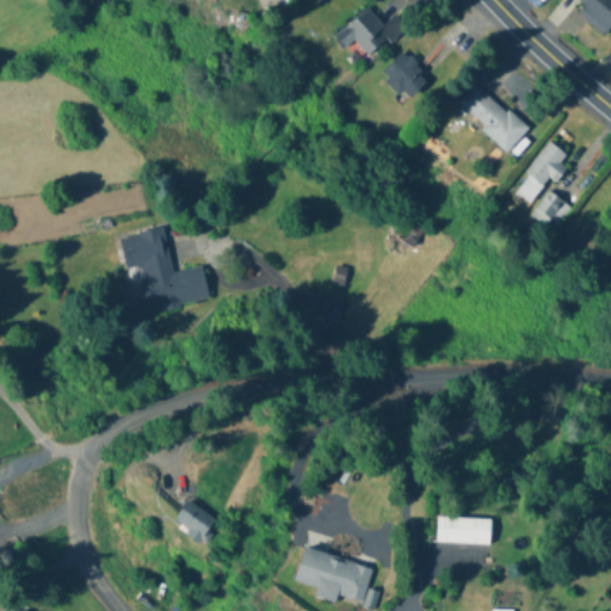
[(610,29),(610,0),(587,0),(575,13),(603,38),(610,29)]
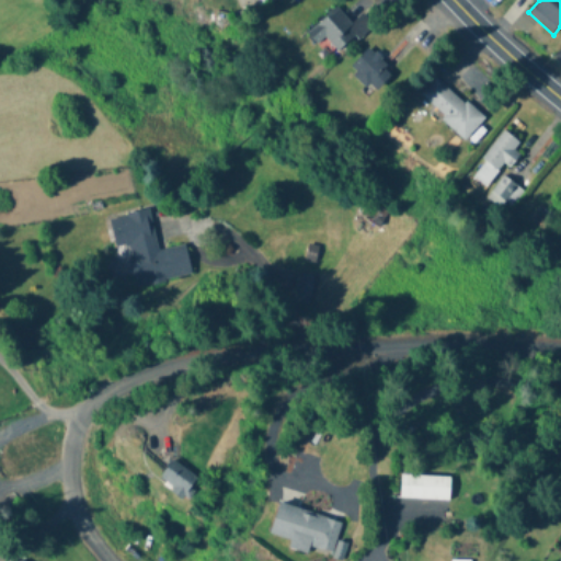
[(330,58),(371,26),(363,14),(351,24),(338,8),(308,31),(330,58)]
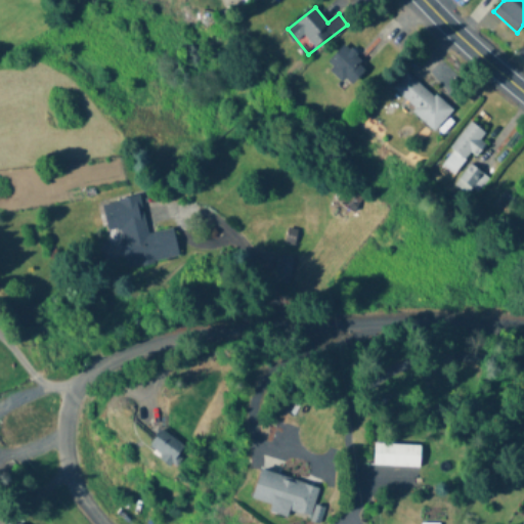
[(337,84),(362,77),(354,46),(329,53),(337,84)]
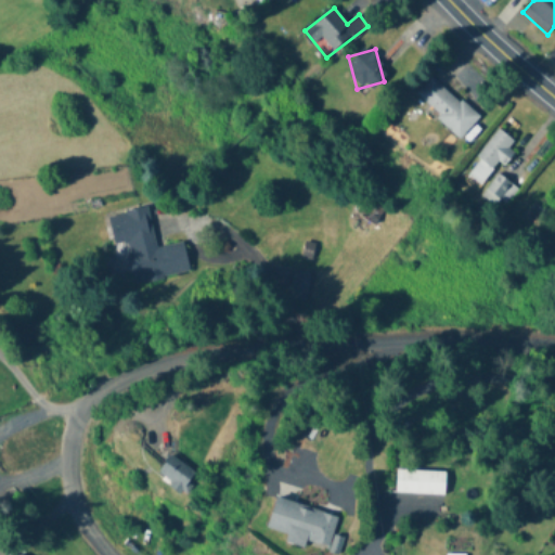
[(461,138),(479,117),(431,76),(413,97),(461,138)]
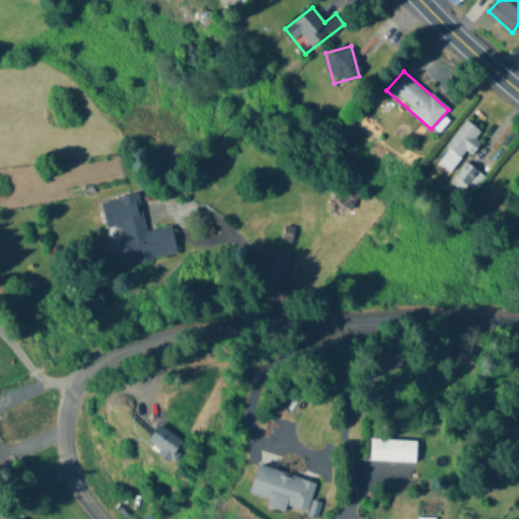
[(484,138),(468,122),(444,143),(459,160),(484,138)]
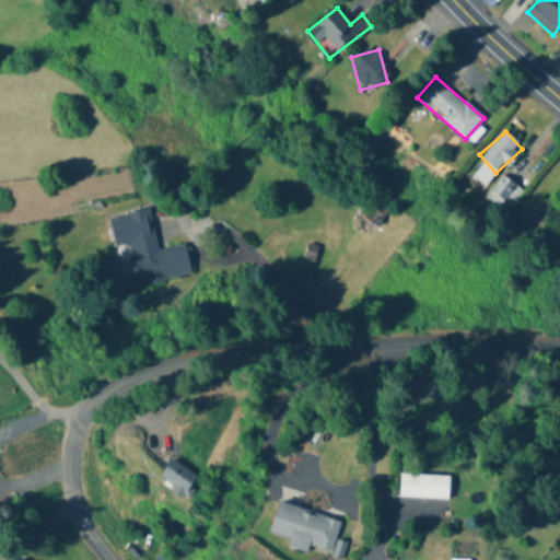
[(486,197),(505,212),(523,190),(502,175),(486,197)]
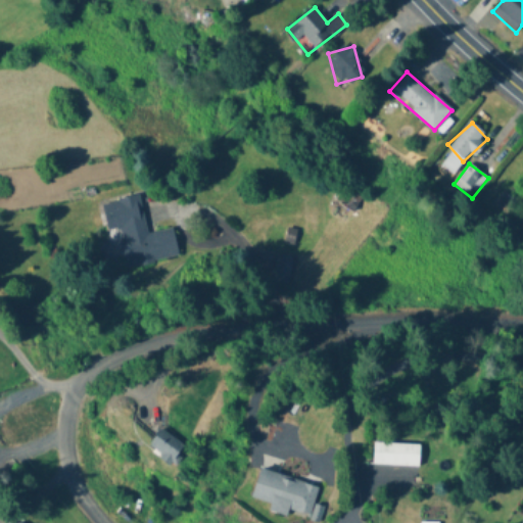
[(351,204),(355,193),(348,191),(346,197),(348,197),(346,203),(351,204)]
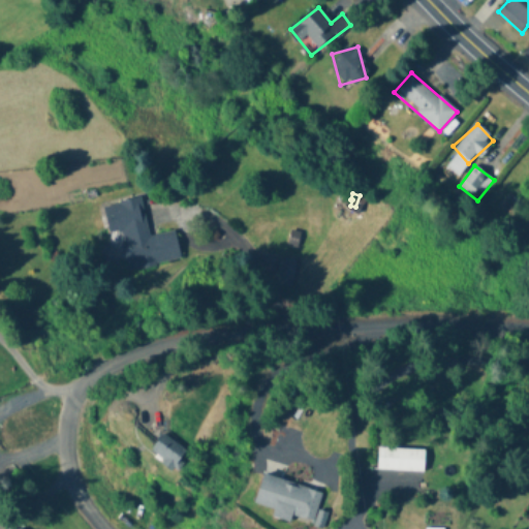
[(175,230),(148,236),(142,198),(103,205),(109,232),(120,231),(126,270),(180,260),(175,230)]
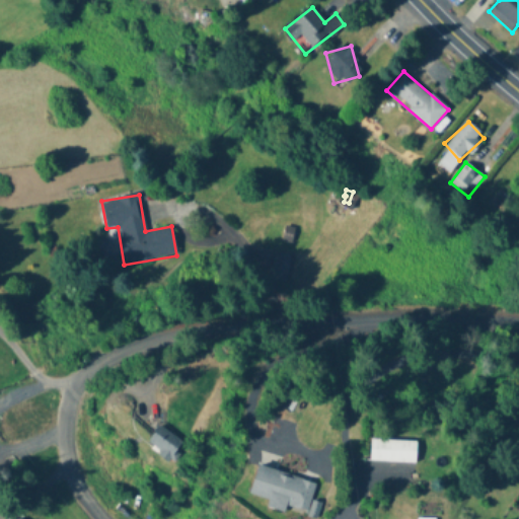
[(285,283),(290,254),(275,251),(271,280),(285,283)]
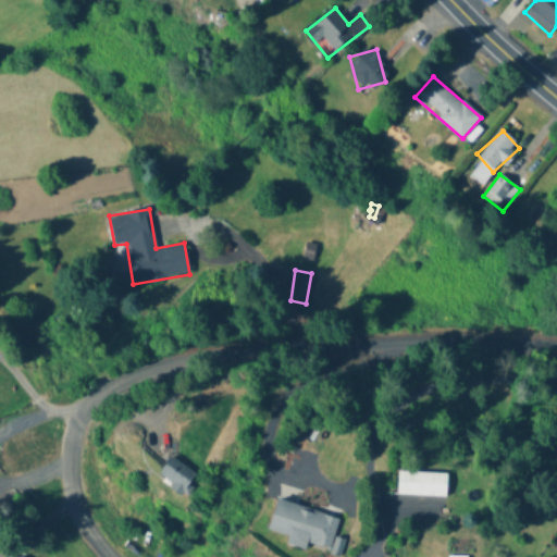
[(181,495),(197,479),(175,457),(159,472),(181,495)]
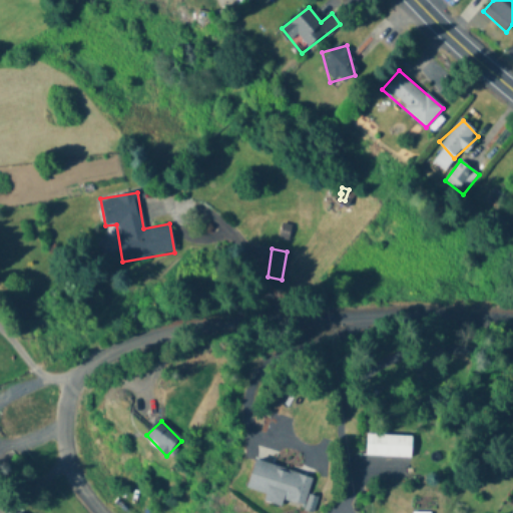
[(366,456),(411,458),(412,436),(367,434),(366,456)]
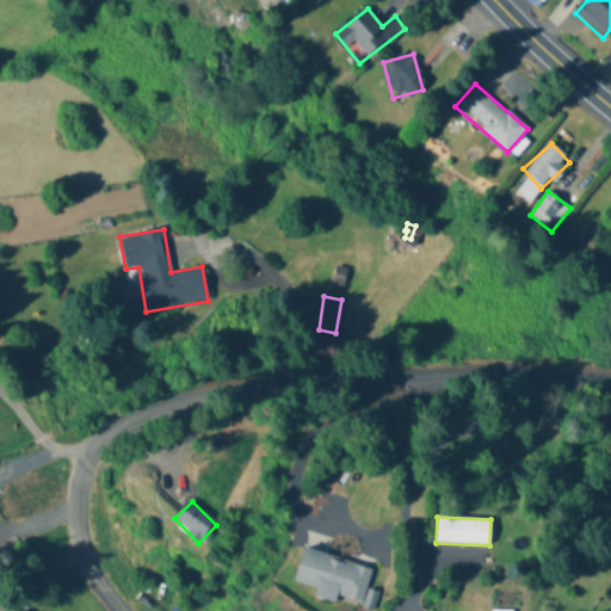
[(372,566),(303,550),(296,585),(319,590),(316,598),(362,609),(372,566)]
